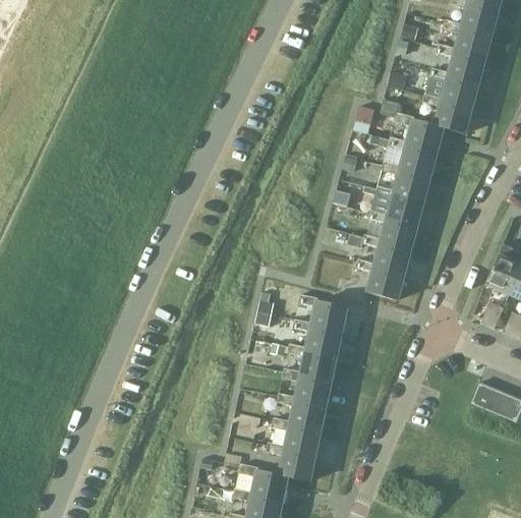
[(489,35),(496,10),(466,2),(466,0),(450,0),(449,3),(464,8),(460,23),(459,26),(489,35)]
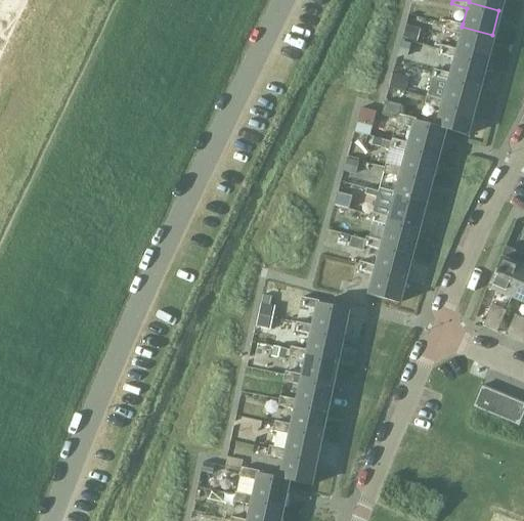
[(469,0),(469,2),(498,10),(500,0),(469,0)]
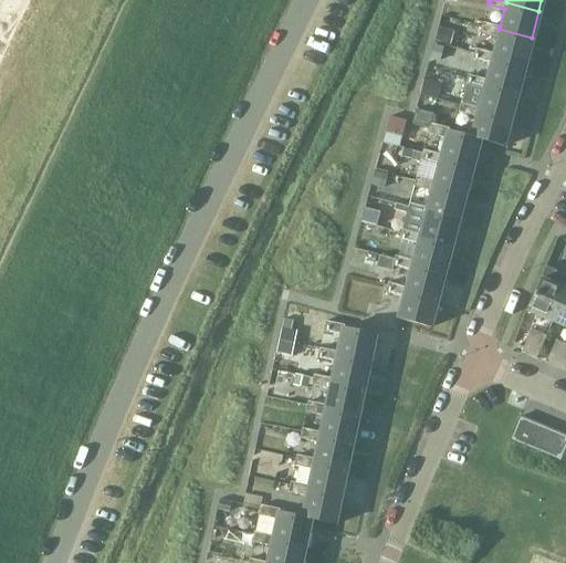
[(498,35),(493,52),(492,55),(524,64),(532,38),(499,29),(500,25),(482,20),(480,30),(498,35)]
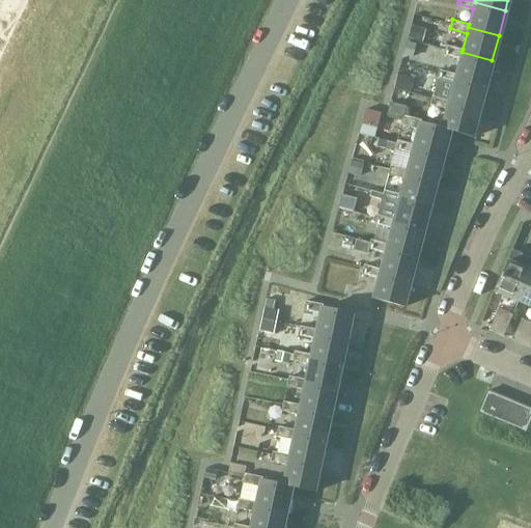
[(411,25),(407,37),(418,40),(421,28),(411,25)]
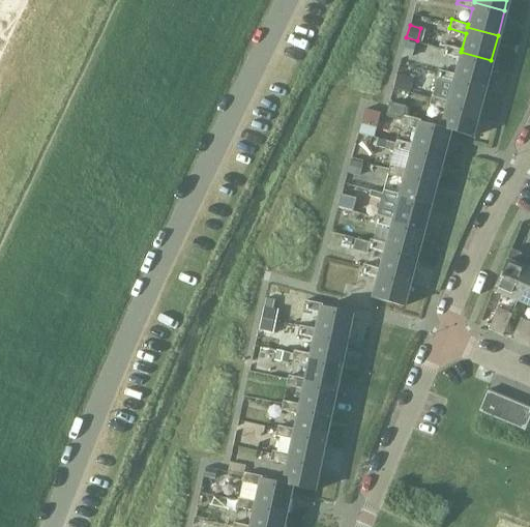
[(405,41),(402,54),(411,56),(414,44),(405,41)]
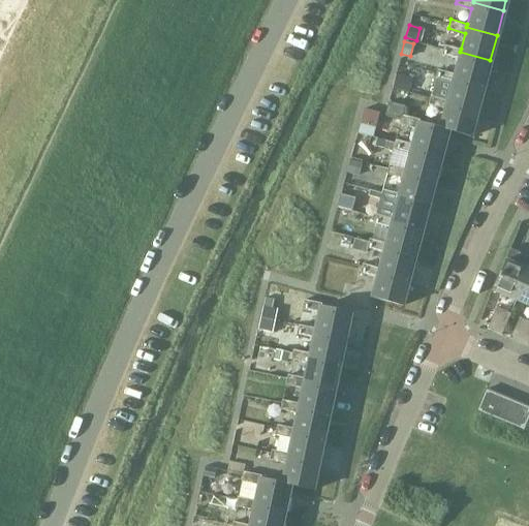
[(458,58),(454,73),(453,76),(484,85),(490,60),(460,52),(461,49),(444,43),(441,54),(458,58)]
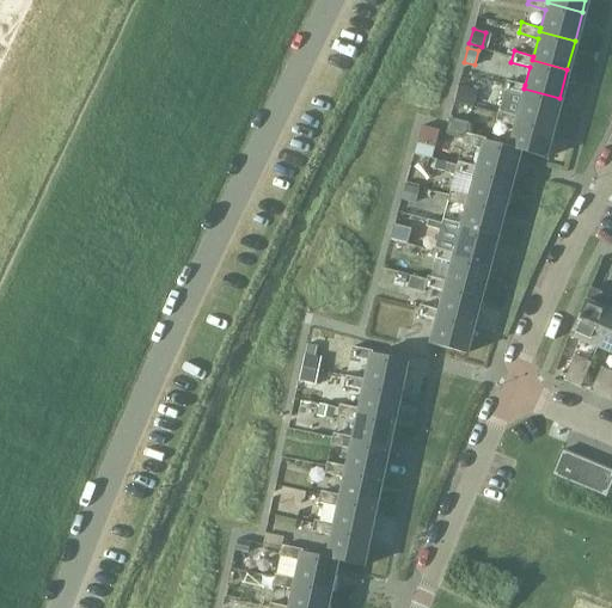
[(518,112),(516,117),(551,127),(560,98),(524,88),(525,85),(506,79),(503,90),(522,96),(518,112)]
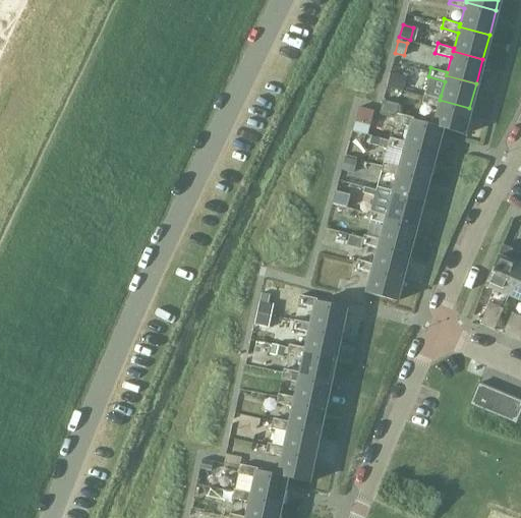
[(390,73),(387,85),(399,89),(402,76),(390,73)]
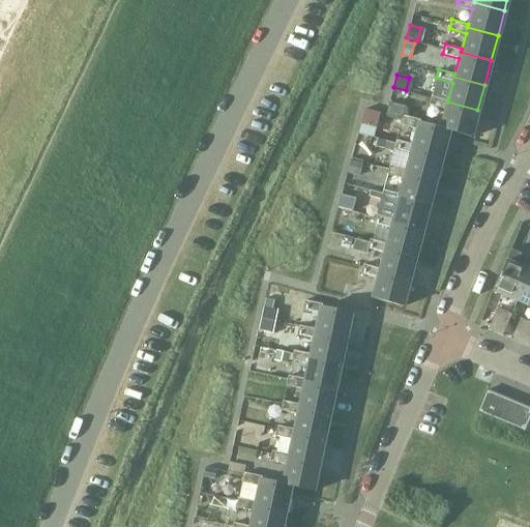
[(471,136),(477,110),(447,101),(448,97),(432,93),(430,103),(446,107),(441,127),(450,129),(471,136)]
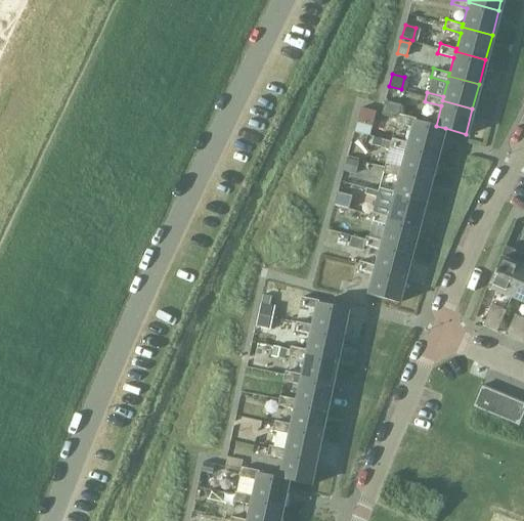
[(384,99),(381,112),(396,116),(399,103),(384,99)]
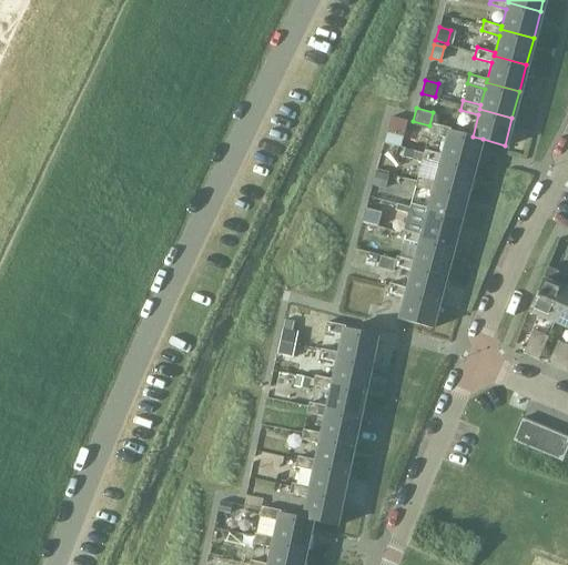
[(444,153),(443,158),(475,167),(483,139),(473,137),(450,130),(452,127),(433,122),(430,131),(448,137),(444,153)]
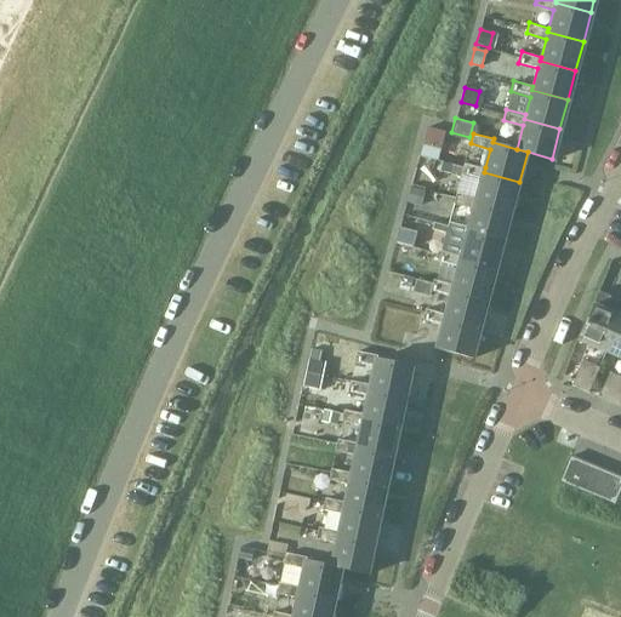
[(421,146),(419,155),(437,160),(439,150),(421,146)]
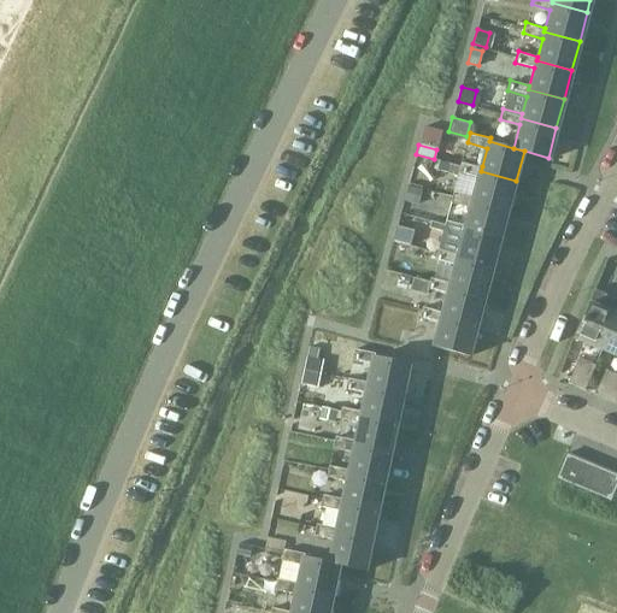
[(438,169),(457,174),(459,164),(440,159),(438,169)]
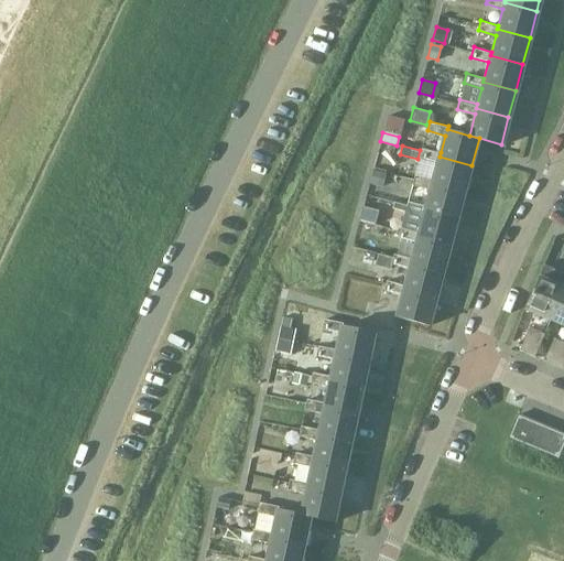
[(418,159),(414,173),(415,174),(433,179),(432,183),(465,192),(472,165),(440,157),(441,152),(421,147),(420,150),(418,159)]
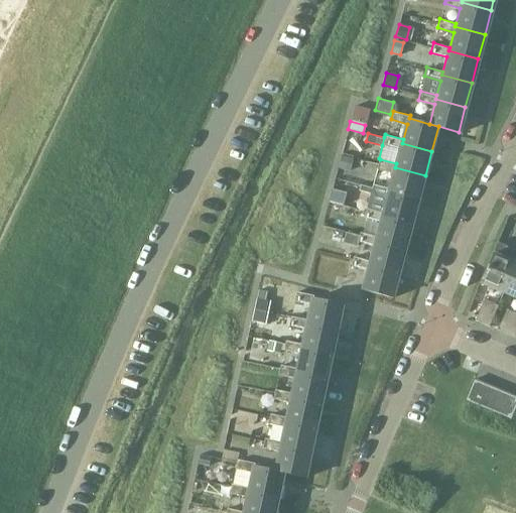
[(341,156),(338,167),(349,170),(352,159),(341,156)]
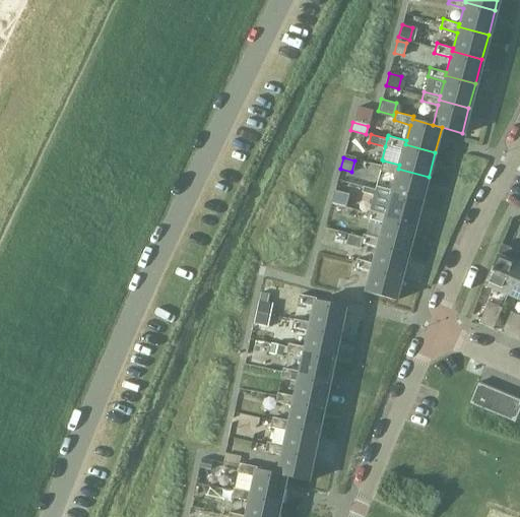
[(429,177),(398,169),(399,165),(383,160),(381,170),(397,174),(393,189),(392,193),(421,201),(429,177)]
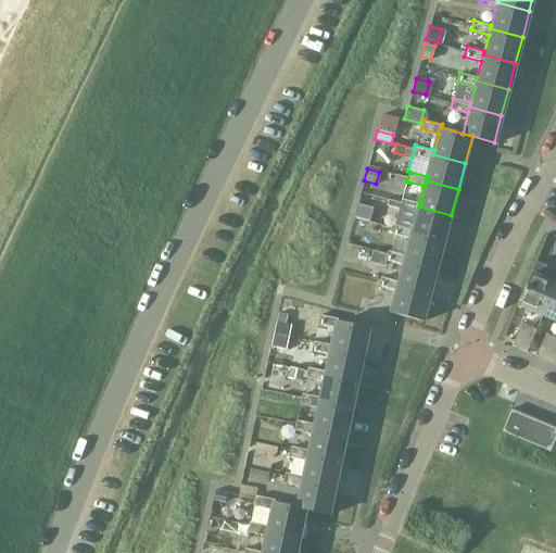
[(397,208),(400,200),(387,197),(386,204),(397,208)]
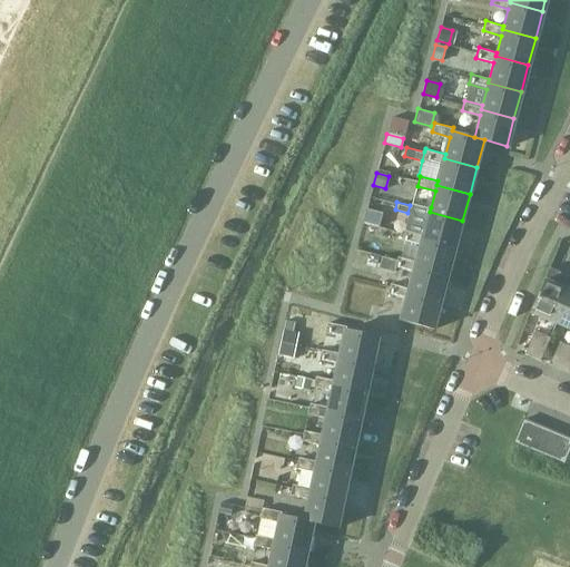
[(405,228),(423,234),(422,238),(455,247),(462,221),(430,212),(431,207),(411,202),(410,205),(408,213),(403,228),(405,228)]
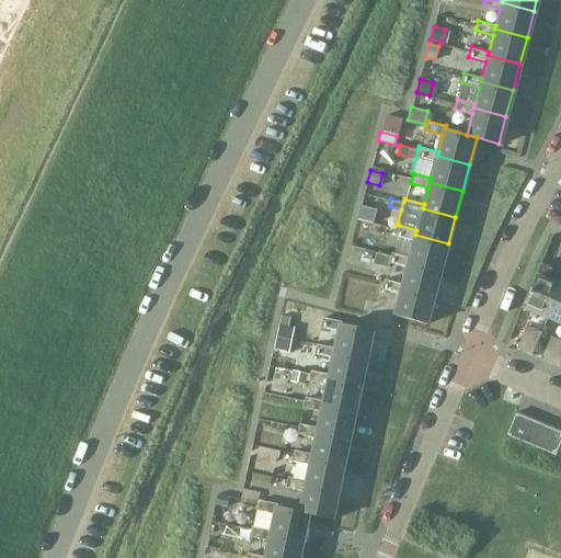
[(441,270),(448,243),(415,235),(416,230),(399,225),(397,236),(414,240),(410,257),(409,261),(441,270)]
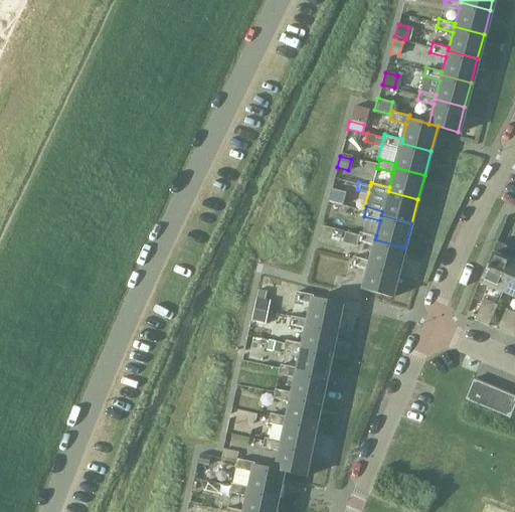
[(373,244),(369,260),(368,264),(398,272),(404,247),(375,239),(376,235),(360,230),(357,240),(373,244)]
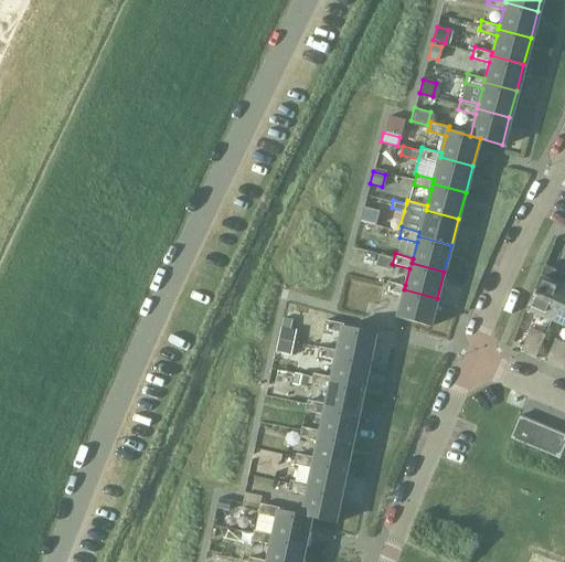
[(380,254),(376,265),(390,268),(392,257),(380,254)]
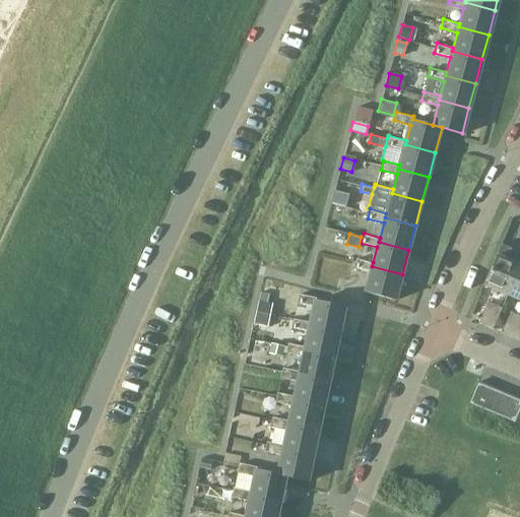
[(483,284),(507,295),(519,263),(519,259),(519,250),(502,242),(483,284)]
